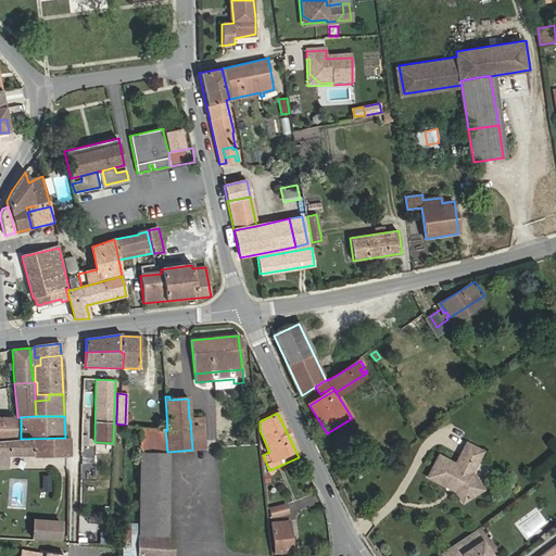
[(0,438),(13,439),(14,418),(0,418),(0,438)]
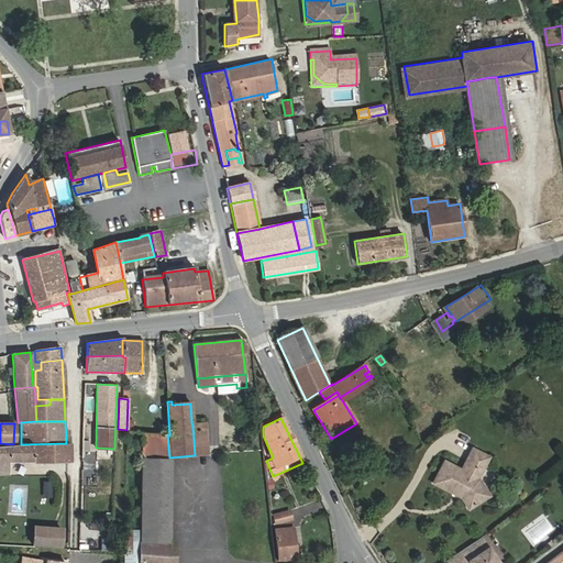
[(208,454),(206,424),(192,424),(195,455),(208,454)]
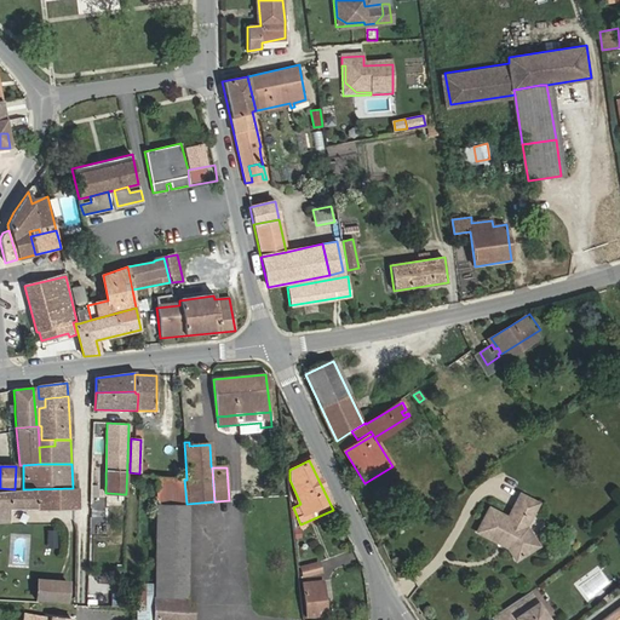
[(156,478),(156,507),(189,507),(190,504),(187,504),(184,480),(156,478)]
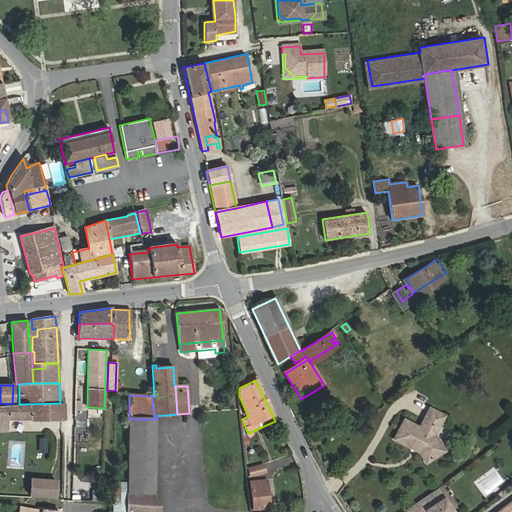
[(64,403),(60,403),(19,404),(0,405),(0,430),(6,430),(7,420),(64,419),(64,403)]
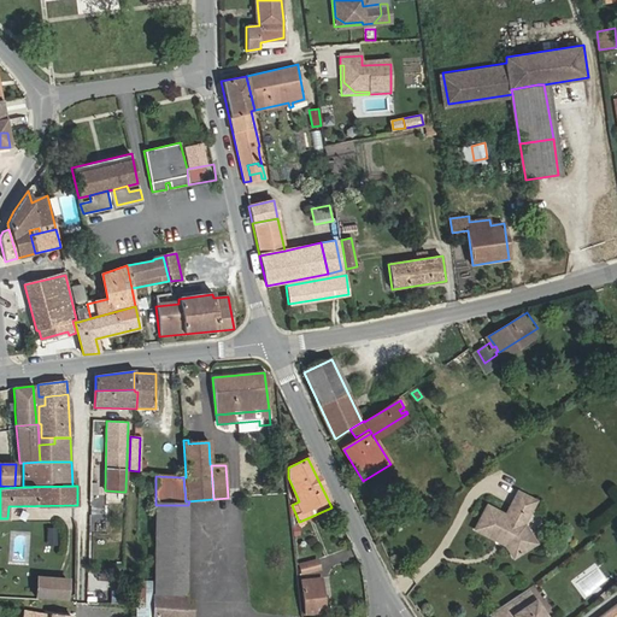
[(540,503),(523,492),(507,513),(491,503),(476,524),(503,541),(510,557),(536,544),(527,524),(540,503)]
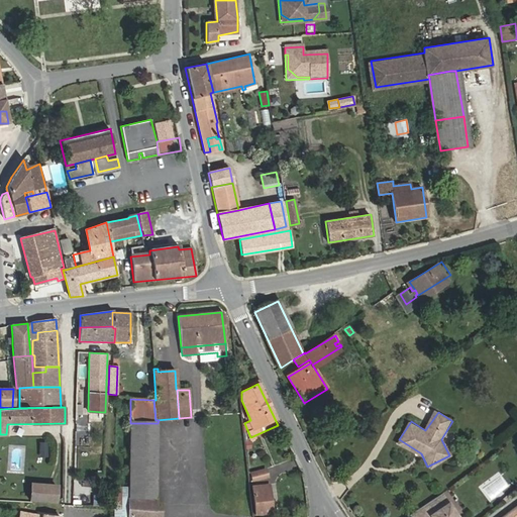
[(158,423),(130,423),(128,487),(128,500),(156,500),(158,423)]
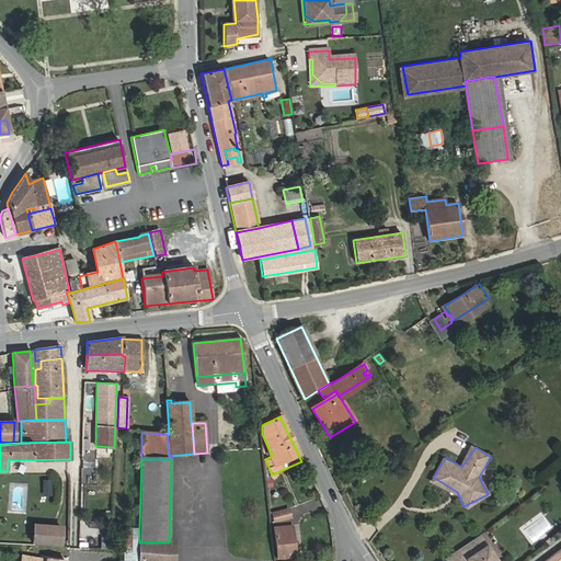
[(276,513),(277,522),(294,518),(293,510),(276,513)]
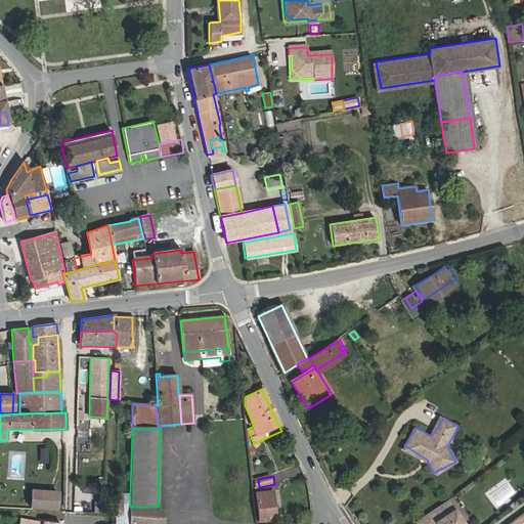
[(498,507),(516,494),(510,486),(493,497),(498,507)]
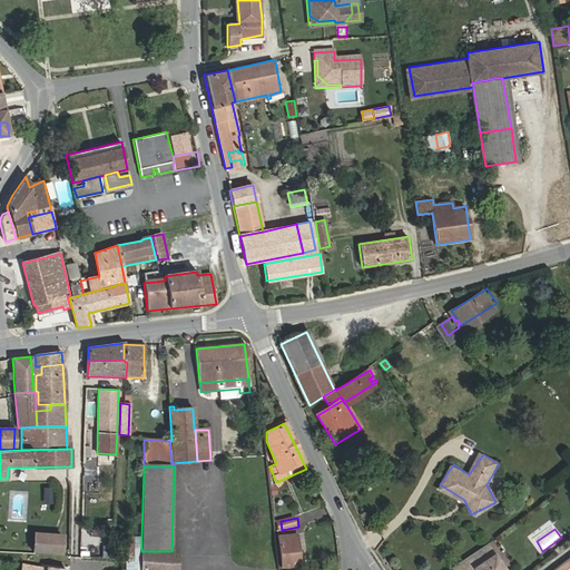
[(35,533),(33,551),(47,552),(48,534),(35,533)]
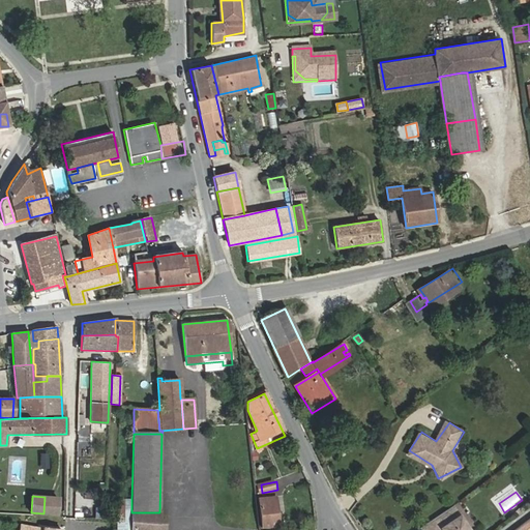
[(57,514),(58,498),(45,497),(43,513),(57,514)]
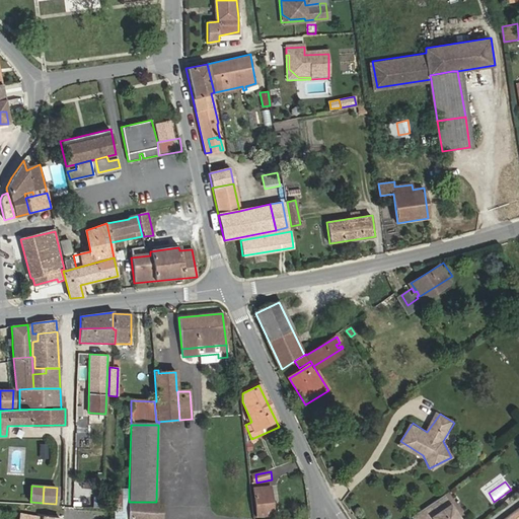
[(270,487),(252,489),(254,505),(272,503),(270,487)]
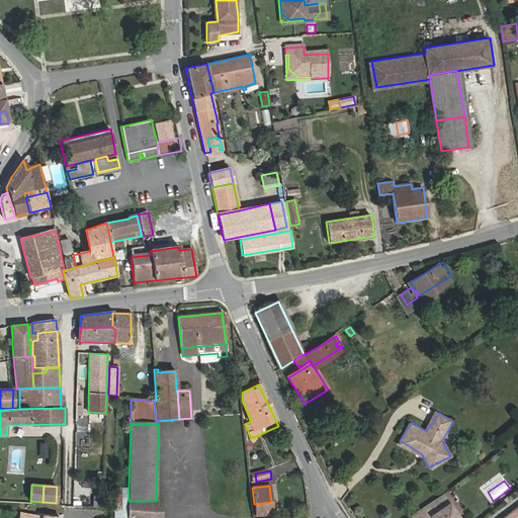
[(128,501),(128,488),(116,488),(115,515),(128,515),(128,501)]
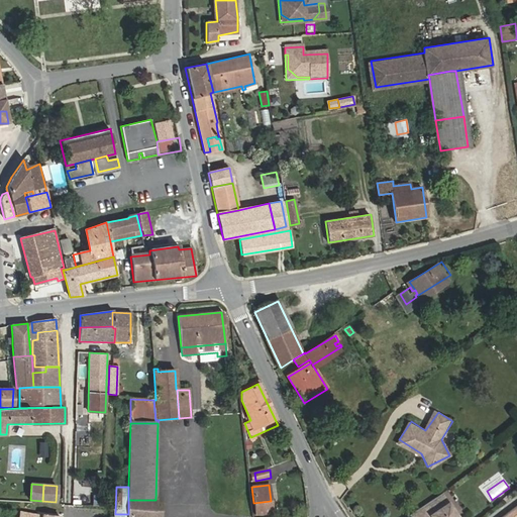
[(101,505),(100,495),(92,495),(93,505),(101,505)]
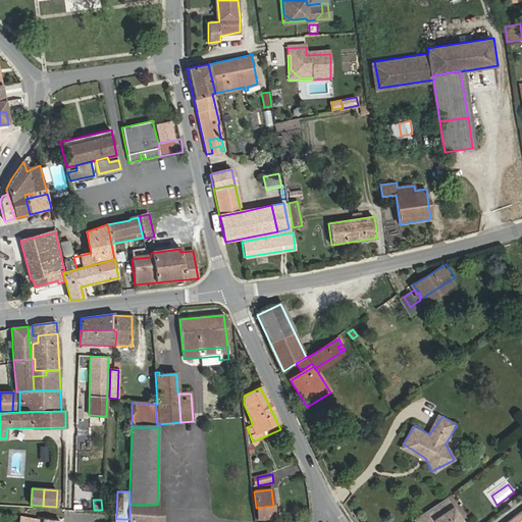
[(444,521),(456,514),(446,500),(415,521),(416,521),(444,521)]
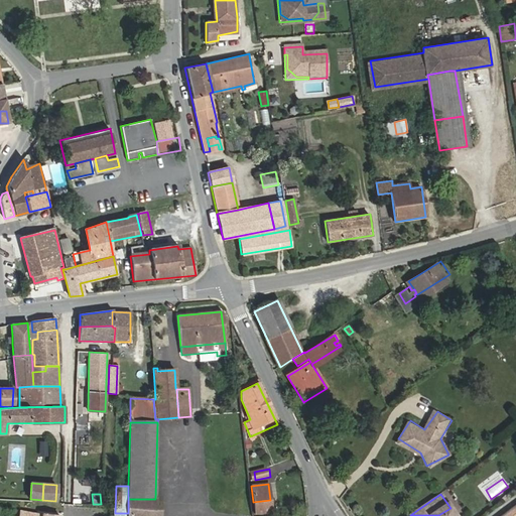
[(154,515),(155,499),(128,499),(128,513),(127,515),(154,515)]
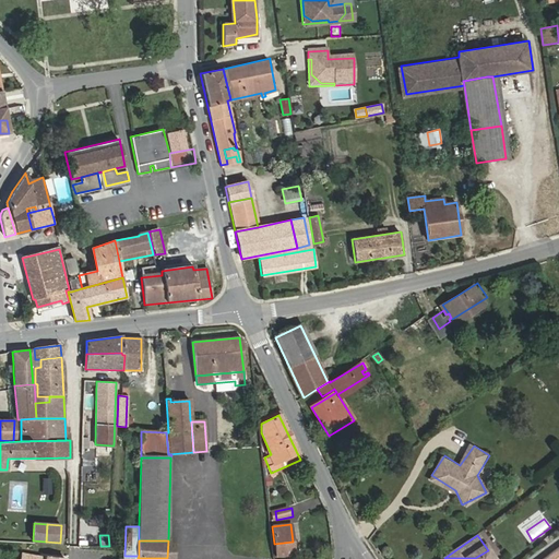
[(275,557),(294,556),(293,542),(274,544),(275,557)]
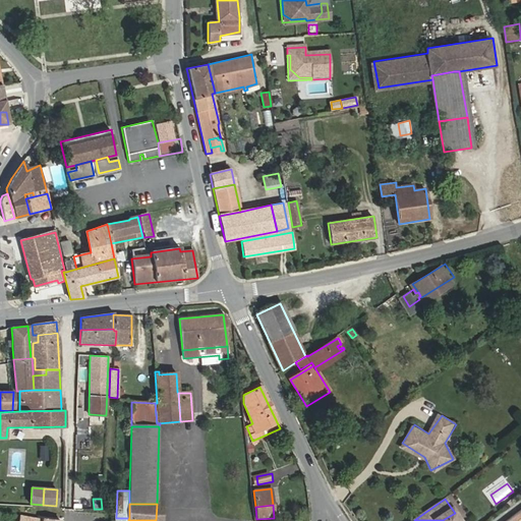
[(520,520),(520,511),(508,520),(520,520)]
